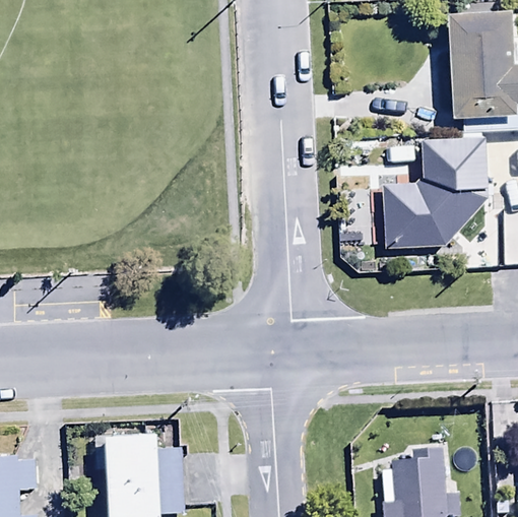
[(516,9),(447,12),(452,116),(459,115),(460,132),(517,129),(517,110),(517,102),(517,35),(516,9)]
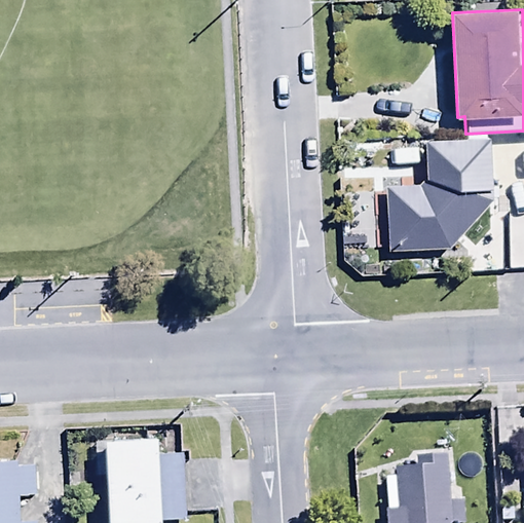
[(451,250),(494,201),(492,138),(424,141),(426,185),(386,187),(388,252),(451,250)]
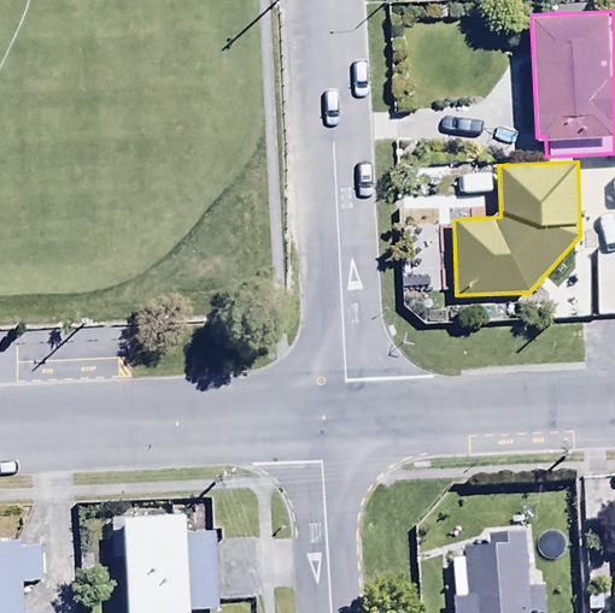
[(186,511),(128,514),(130,612),(189,612),(191,608),(220,607),(217,530),(187,531),(186,511)]
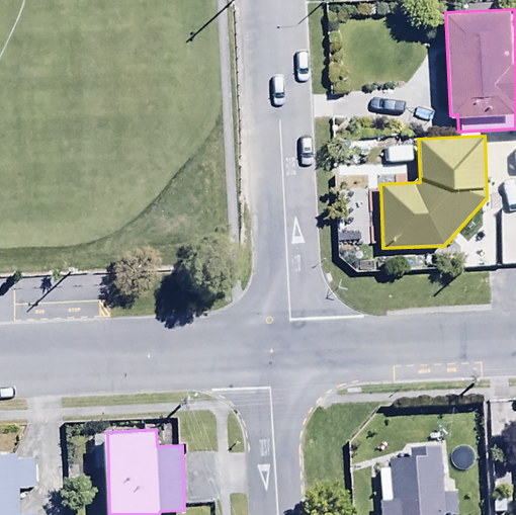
[(458,514),(458,490),(443,491),(441,447),(409,448),(410,459),(388,460),(389,468),(378,469),(379,514),(458,514)]
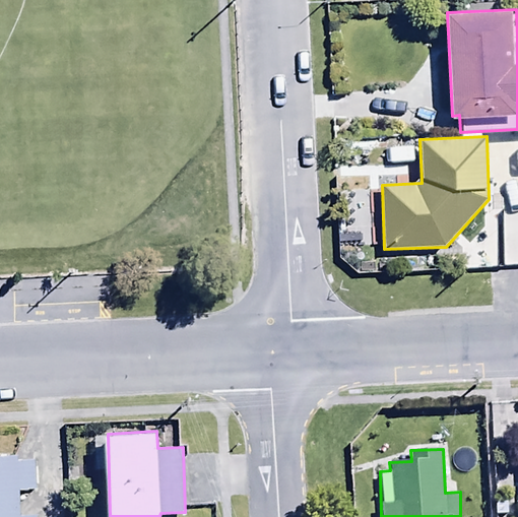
[(0,516),(39,516),(21,516),(20,489),(38,489),(37,459),(16,460),(16,456),(0,456),(0,516)]
